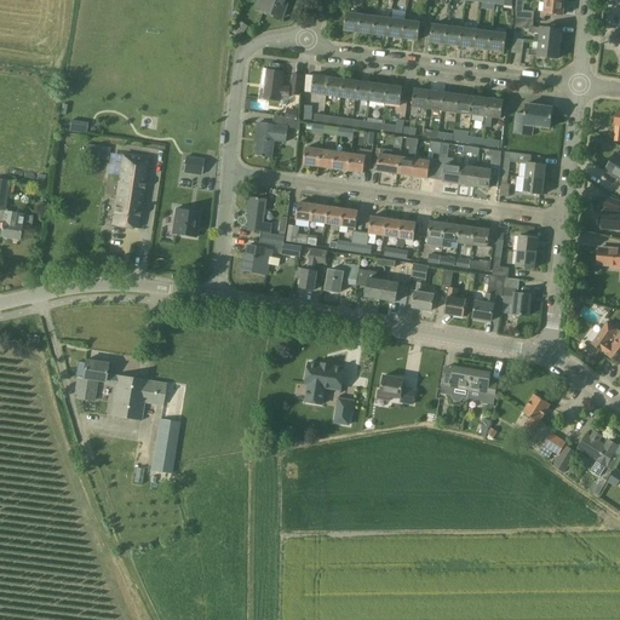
[(257,0),(256,9),(282,18),(286,9),(283,7),(286,0),(257,0)]
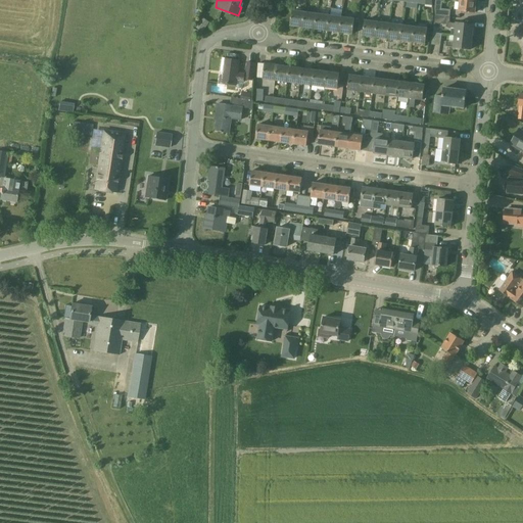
[(435,16),(447,17),(450,17),(450,10),(442,9),(442,0),(435,0),(435,7),(435,15),(435,16)]
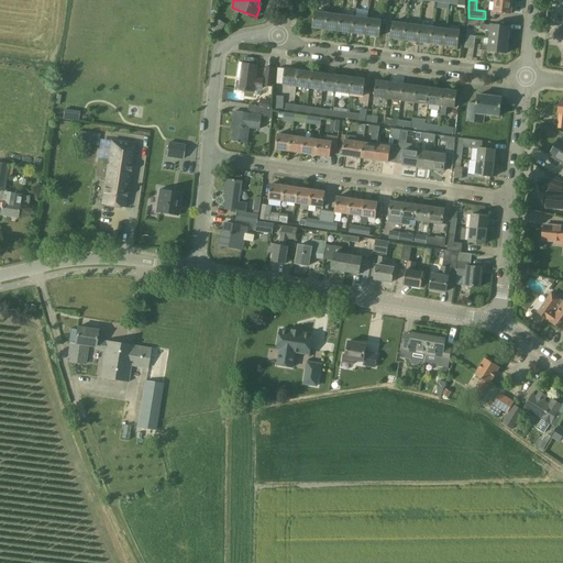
[(511,13),(512,0),(495,0),(495,12),(511,13)]
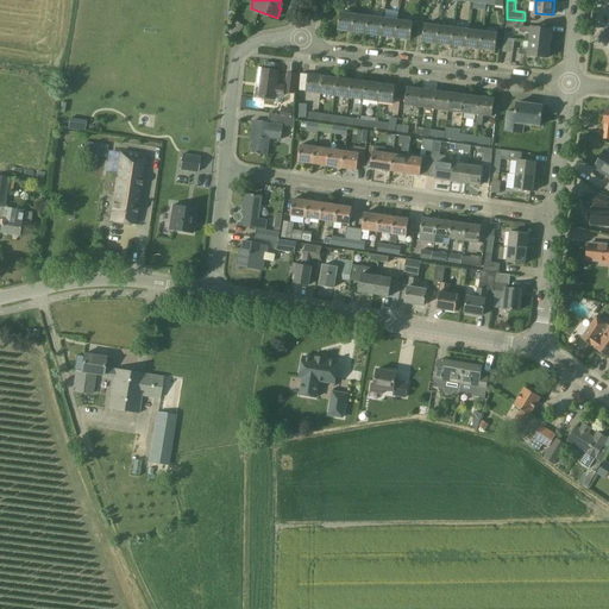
[(353,32),(356,14),(340,13),(338,30),(353,32)]
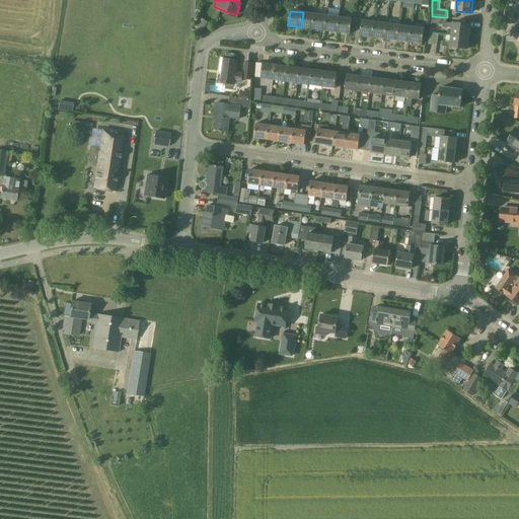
[(301,27),(313,29),(315,14),(303,12),(301,27)]
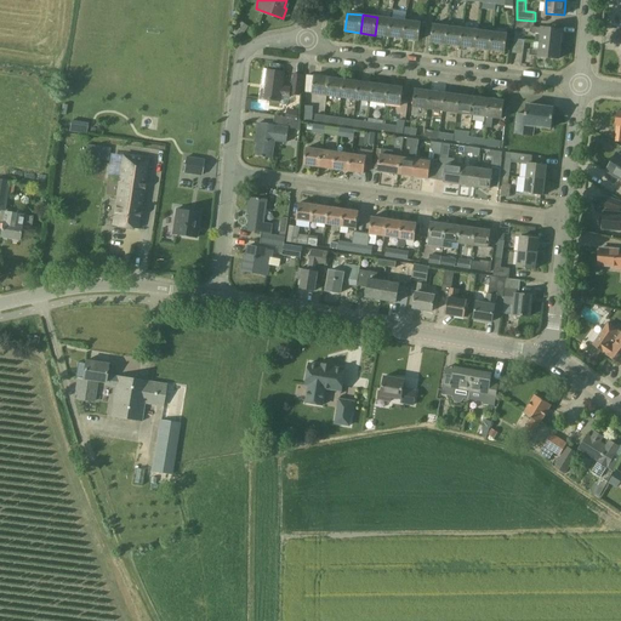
[(377,17),(375,35),(389,36),(392,20),(377,17)]
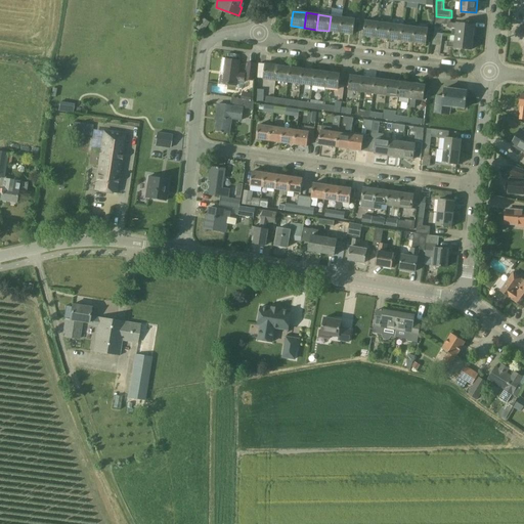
[(329,31),(341,33),(343,17),(331,16),(329,31)]
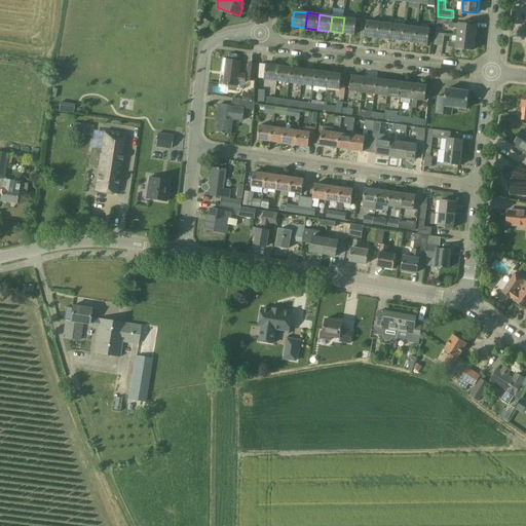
[(449,25),(450,17),(438,16),(437,24),(449,25)]
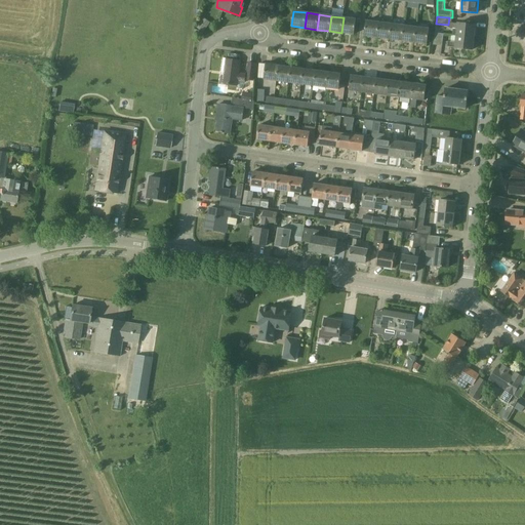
[(344,17),(341,33),(355,35),(357,19),(344,17)]
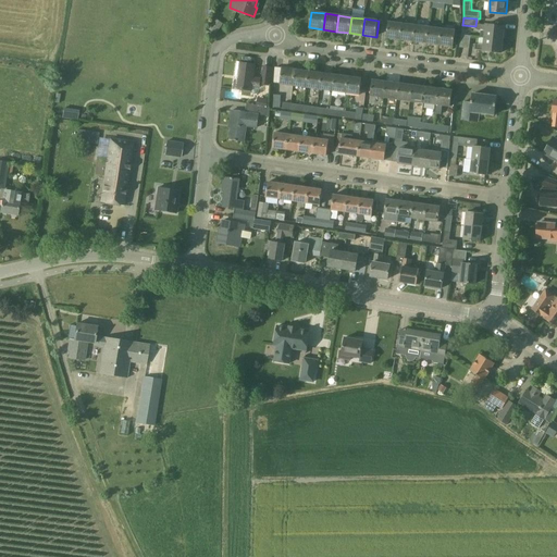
[(429,27),(430,21),(417,20),(416,26),(416,25),(413,41),(426,42),(429,27)]
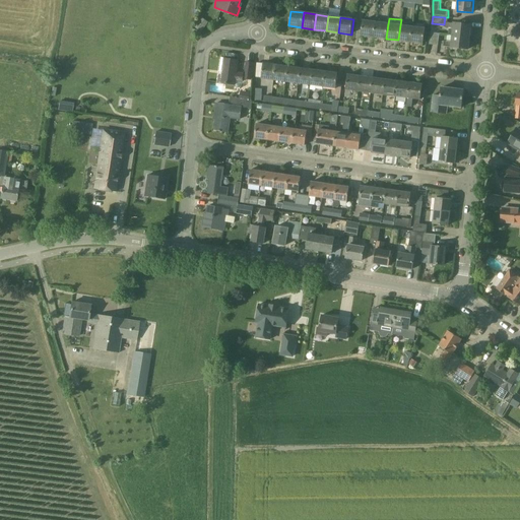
[(374,37),(376,22),(363,20),(361,36),(374,37)]
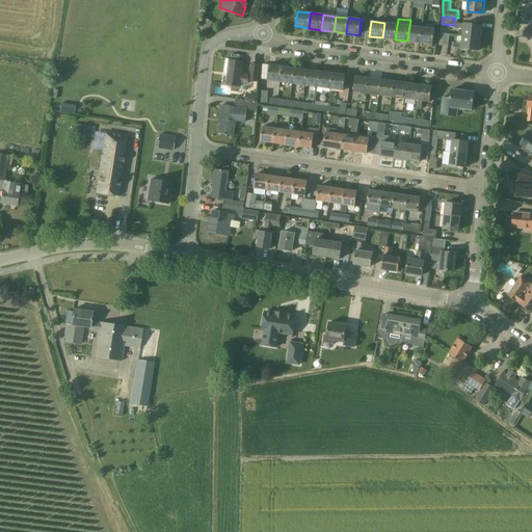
[(382,37),(395,40),(397,24),(384,23),(382,37)]
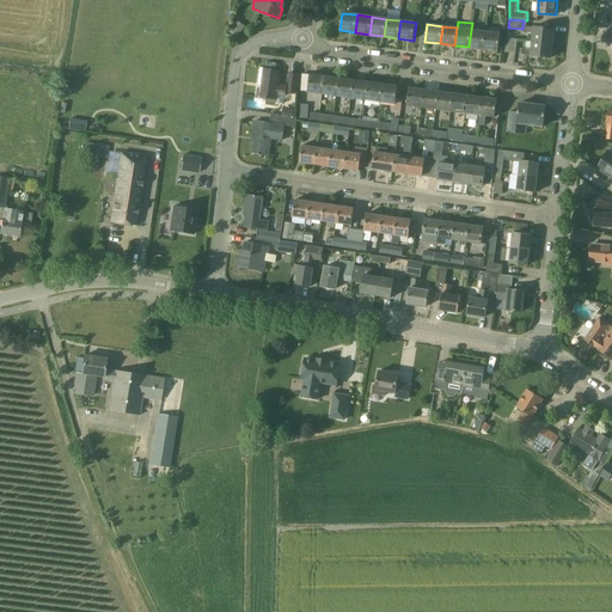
[(533,34),(532,42),(554,44),(555,30),(534,28),(525,26),(524,32),(533,34)]
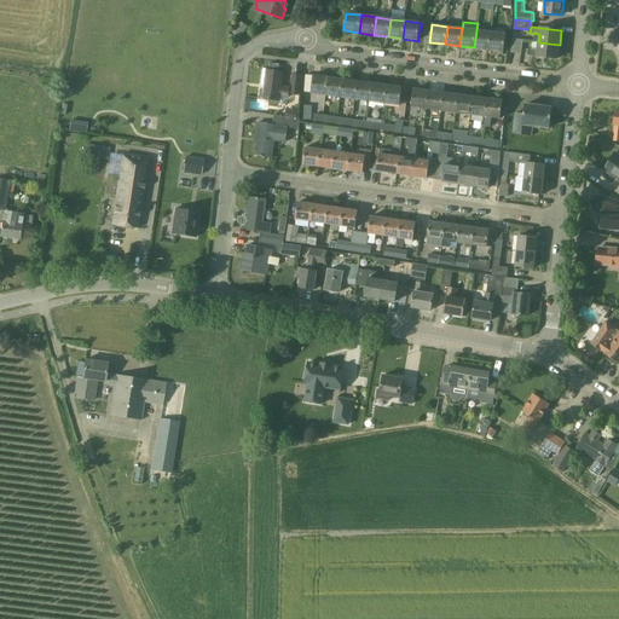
[(474,47),(489,50),(491,33),(476,30),(474,47)]
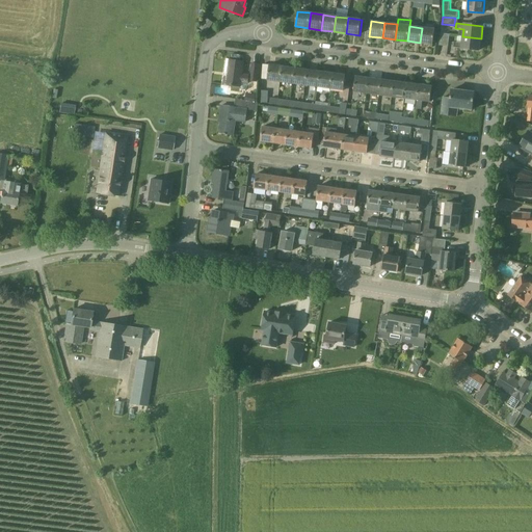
[(422,28),(420,43),(433,45),(435,29),(422,28)]
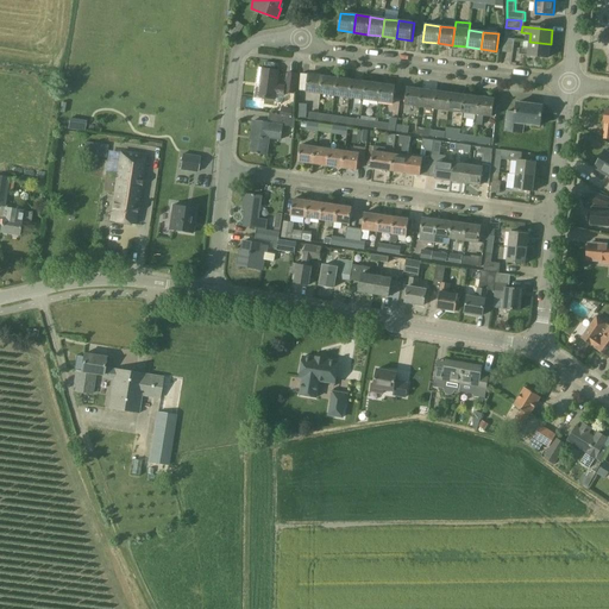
[(502,52),(513,54),(515,39),(504,38),(502,52)]
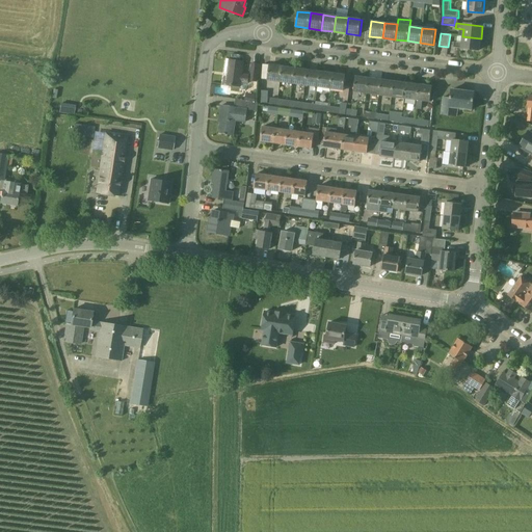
[(479,50),(481,38),(462,36),(462,43),(454,43),(453,47),(461,48),(461,49),(479,50)]
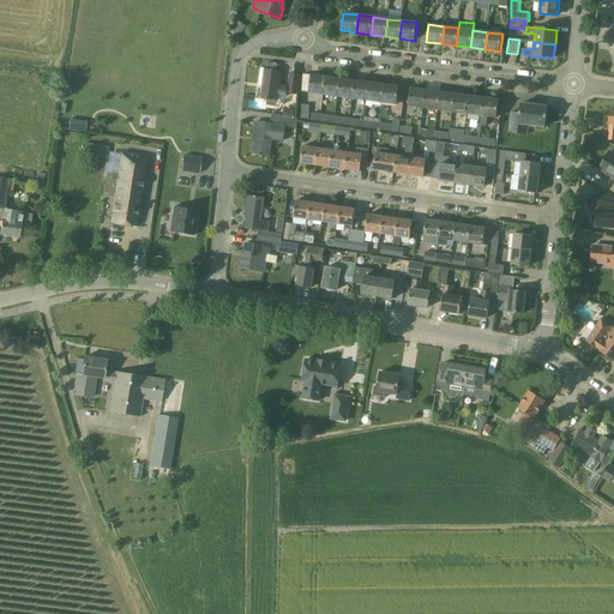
[(286,103),(287,96),(286,96),(287,86),(280,86),(282,72),(265,70),(263,88),(258,86),(257,97),(277,101),(277,102),(286,103)]
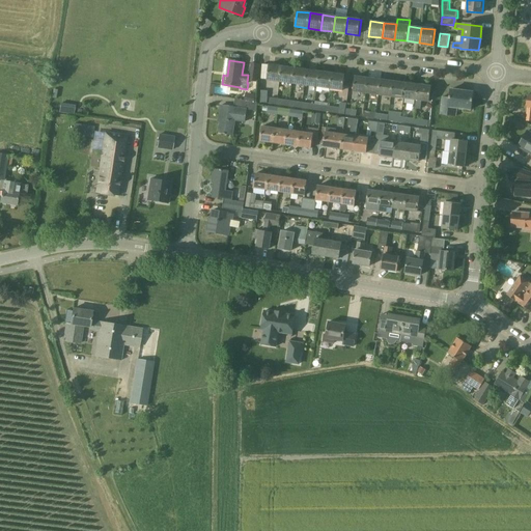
[(258,64),(252,63),(250,74),(251,75),(250,81),(256,82),(258,64)]
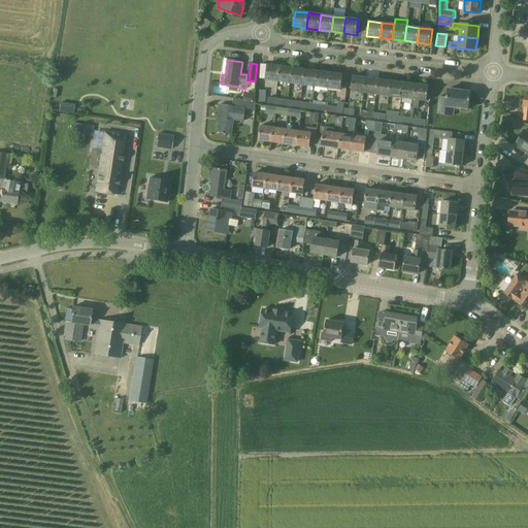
[(265,79),(278,81),(281,66),(267,65),(265,79)]
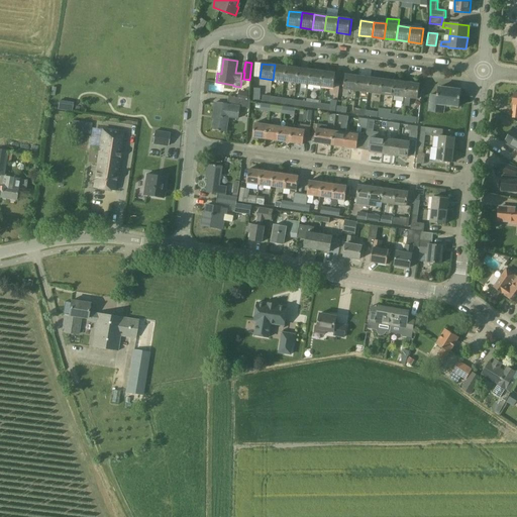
[(287,67),(275,65),(273,80),(285,81),(287,67)]
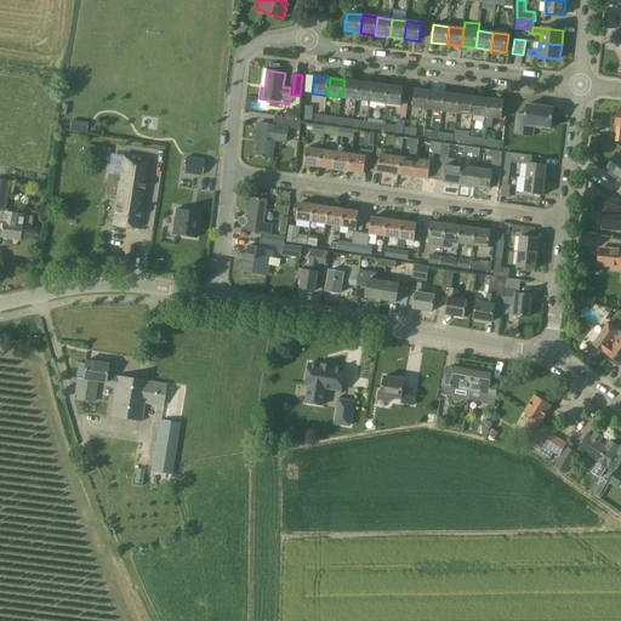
[(345,80),(342,97),(357,100),(359,83),(345,80)]
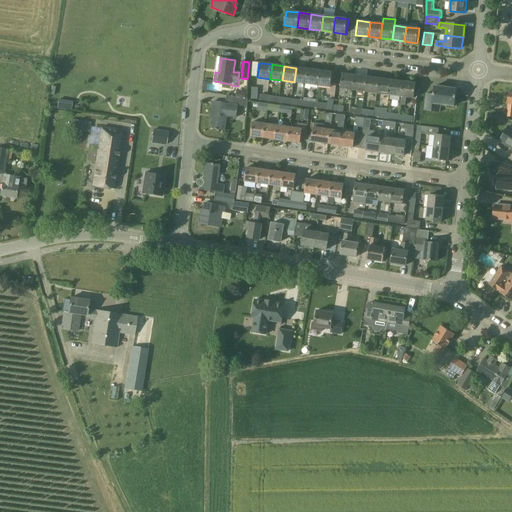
[(308,69),(296,68),(294,82),(306,84),(308,69)]
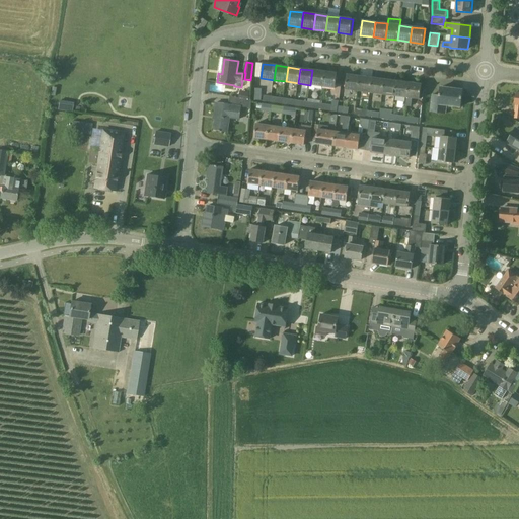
[(323,86),(324,72),(312,70),(310,85),(311,85),(310,90),(315,90),(316,85),(323,86)]
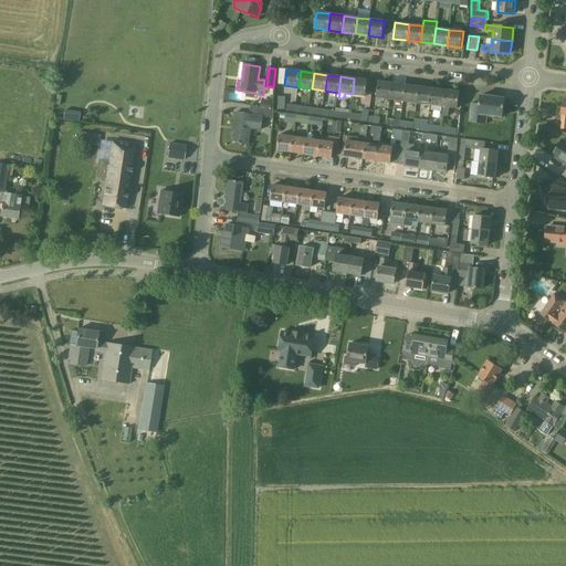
[(368,80),(354,79),(353,94),(352,100),(358,101),(358,95),(366,96),(368,80)]
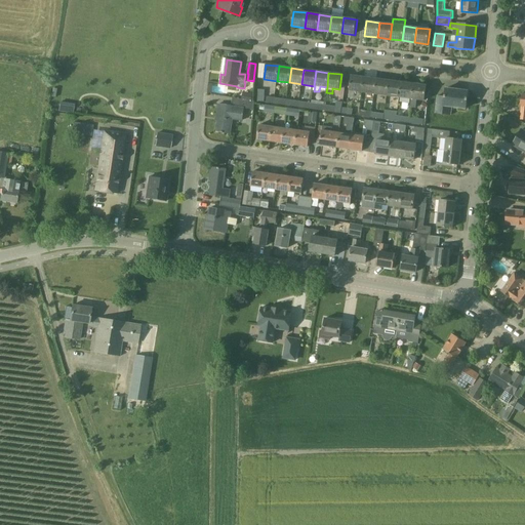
[(350,90),(362,92),(364,77),(352,76),(350,90)]
